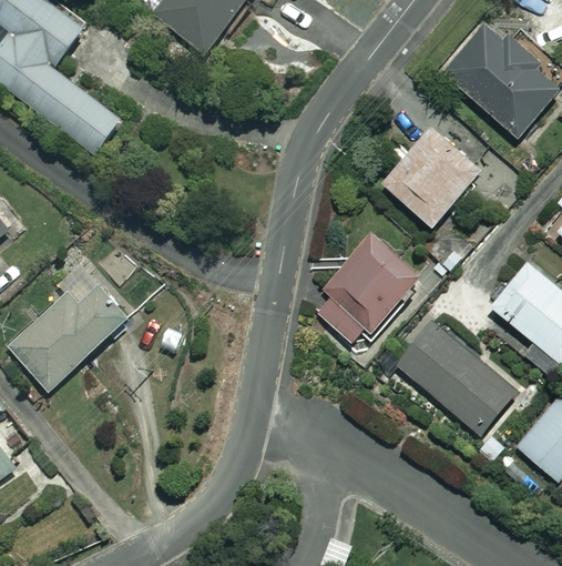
[(82,29),(44,0),(0,0),(0,23),(9,31),(0,42),(0,81),(94,153),(120,120),(52,69),(82,29)]
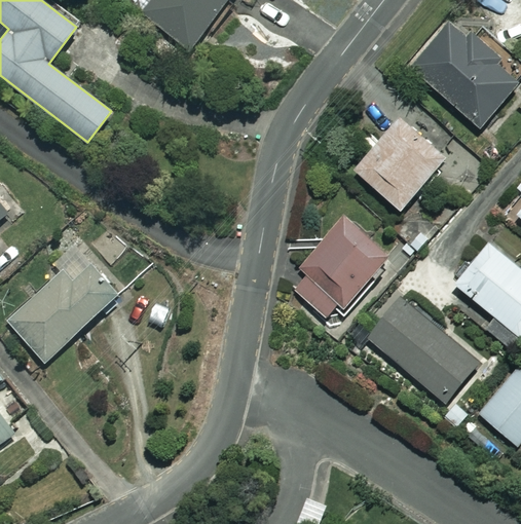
[(152,0),(141,14),(189,50),(227,0),(152,0)]
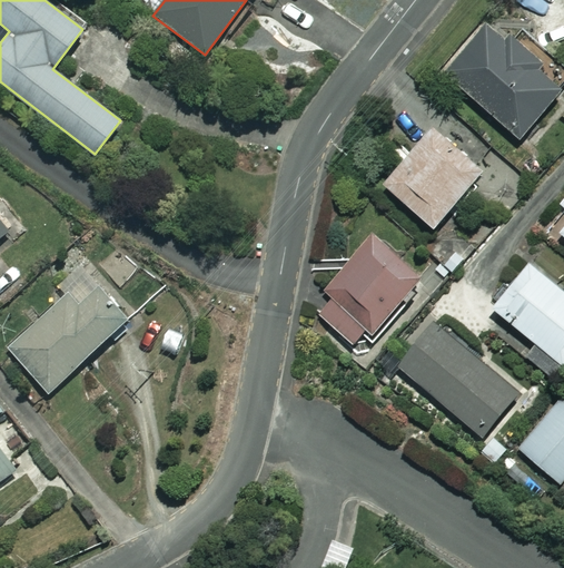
[(537,61),(494,21),(445,74),(516,139),(560,92),(532,67),(537,61)]
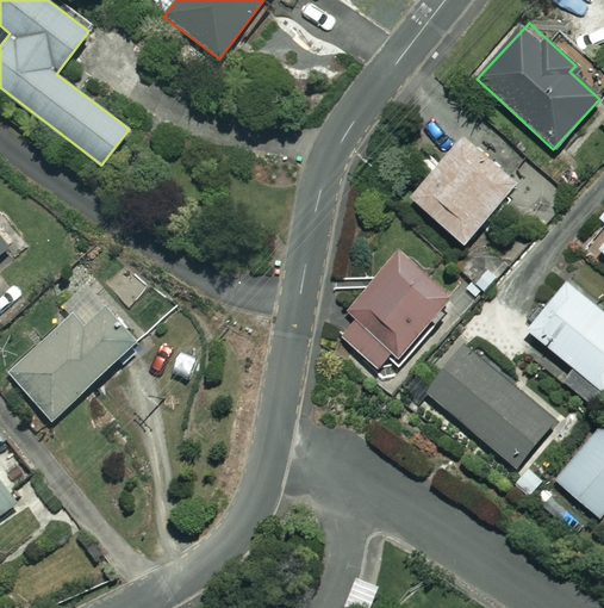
[(517,185),(464,136),(410,196),(464,244),(517,185)]
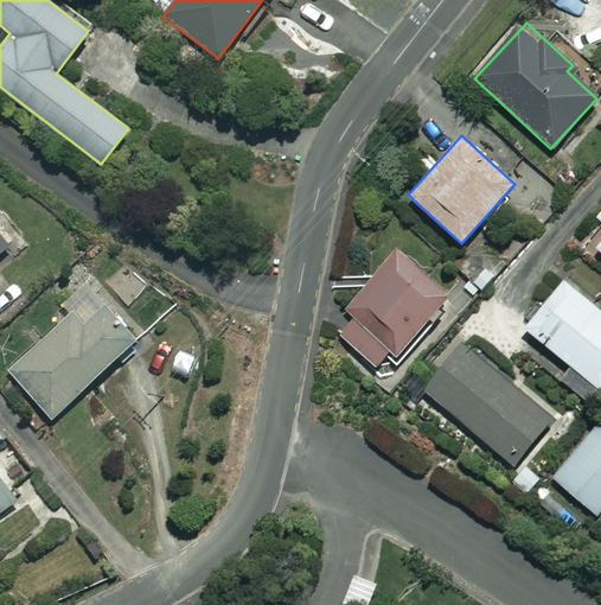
[(0,249),(11,242),(0,228),(0,249)]
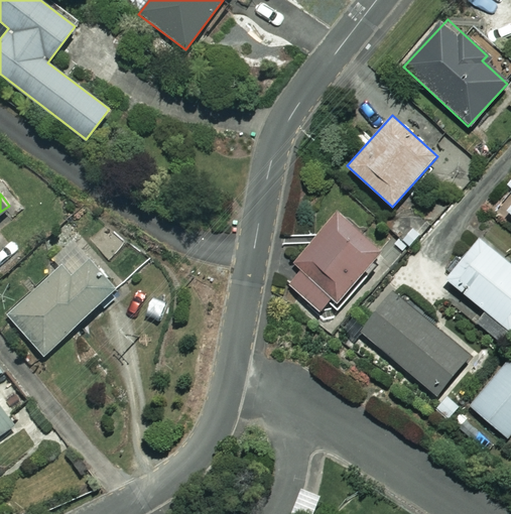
[(380,251),(338,214),(281,279),(324,316),(380,251)]
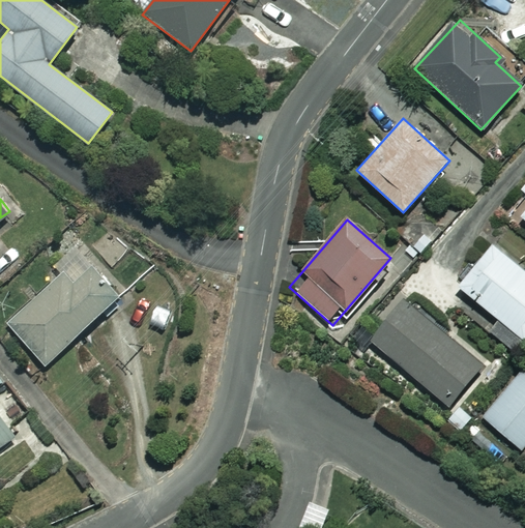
[(120,295),(76,243),(51,265),(59,274),(6,320),(44,362),(120,295)]
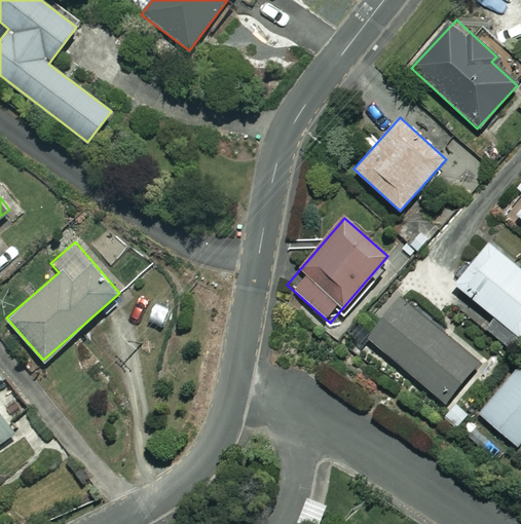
[(520,332),(520,270),(486,242),(453,284),(518,336),(520,332)]
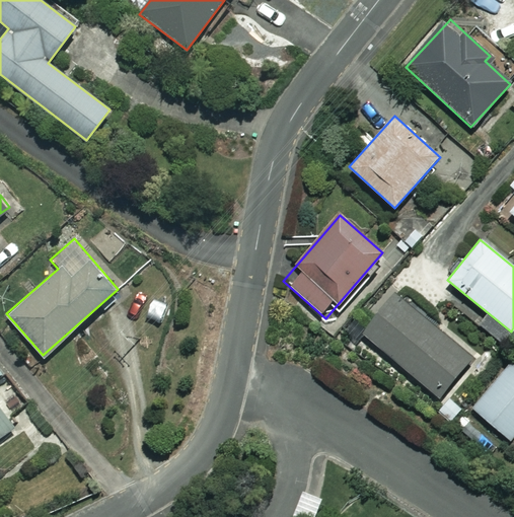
[(469,357),(395,293),(361,333),(436,396),(469,357)]
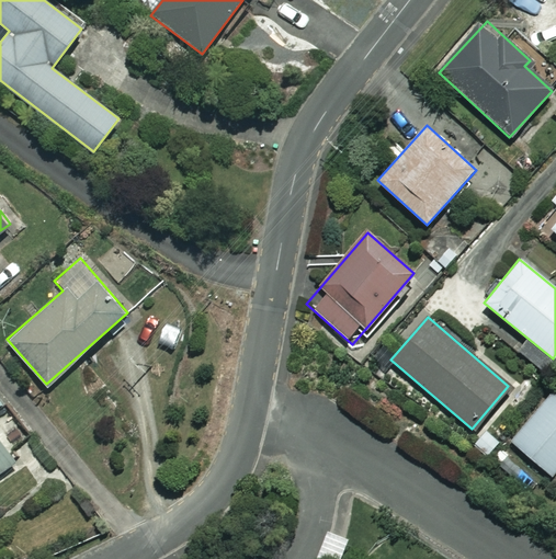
[(555,466),(555,391),(552,388),(508,440),(549,475),(555,466)]
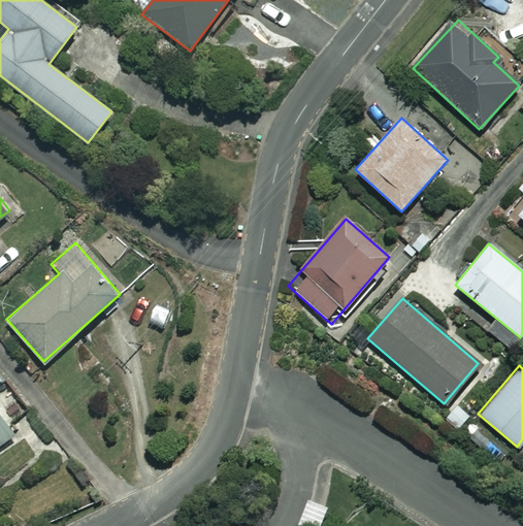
[(0,444),(12,436),(0,418),(0,444)]
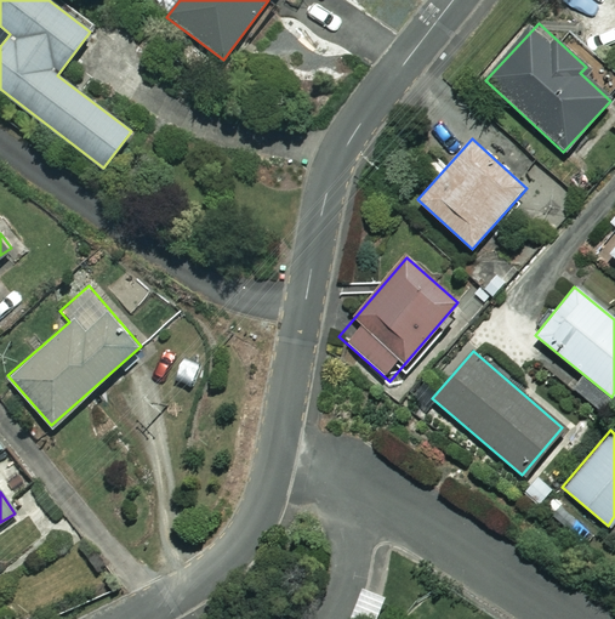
All buildings are outlined.
